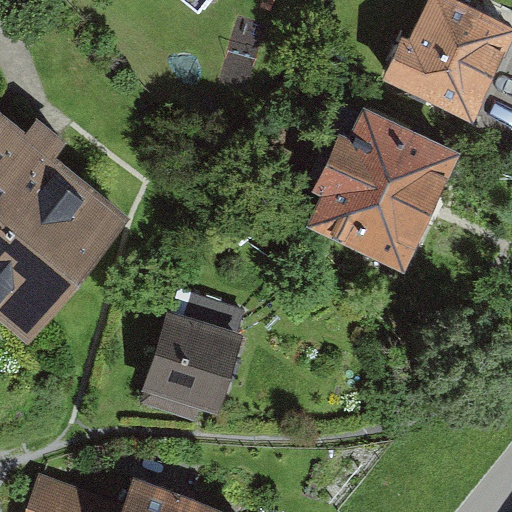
[(207,0),(182,0),(198,13),(207,0)]
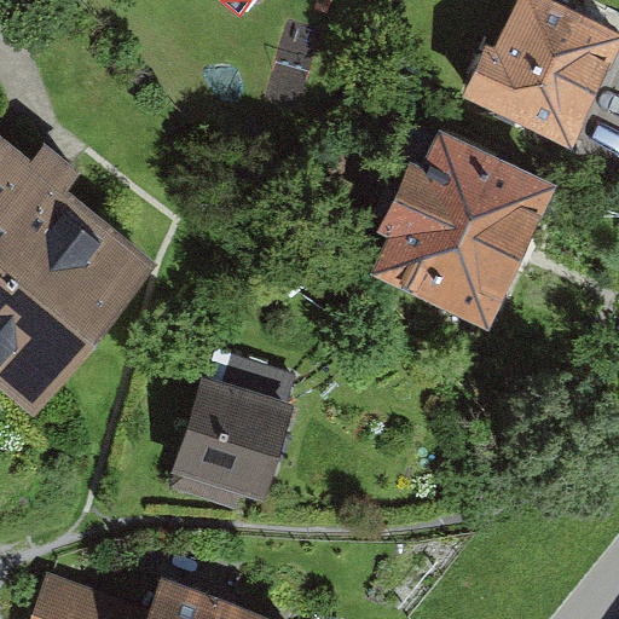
[(618,46),(618,30),(550,0),(519,0),(497,51),(486,46),(463,100),(573,149),(618,46)]
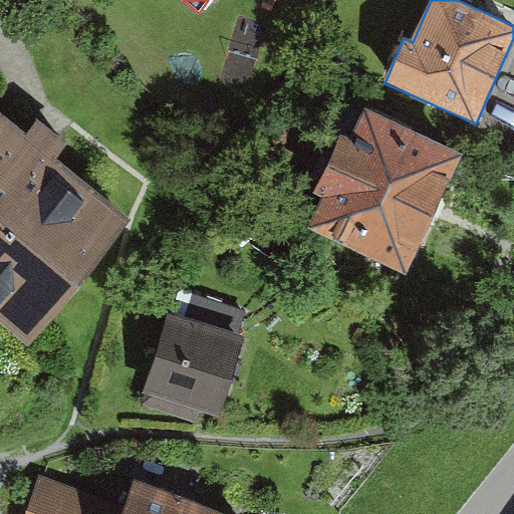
[(460,159),(366,112),(352,141),(341,135),(312,194),(325,200),(311,229),(403,274),(433,213),(460,159)]
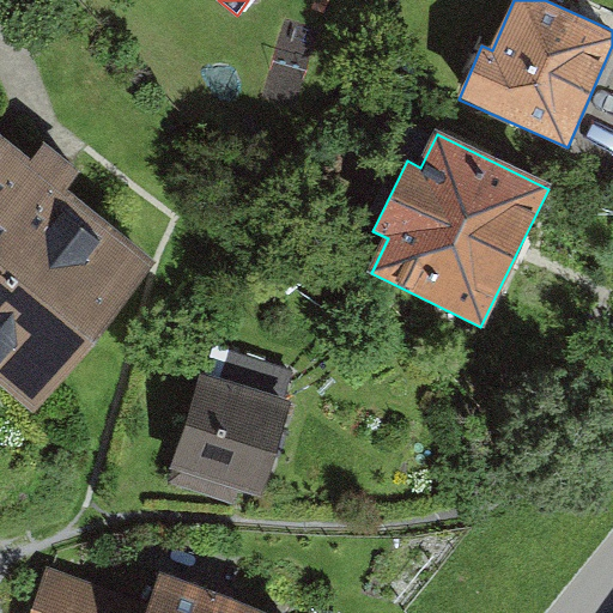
[(29,163),(0,138),(0,366),(36,396),(146,263),(62,195),(80,174),(44,144),(29,163)]
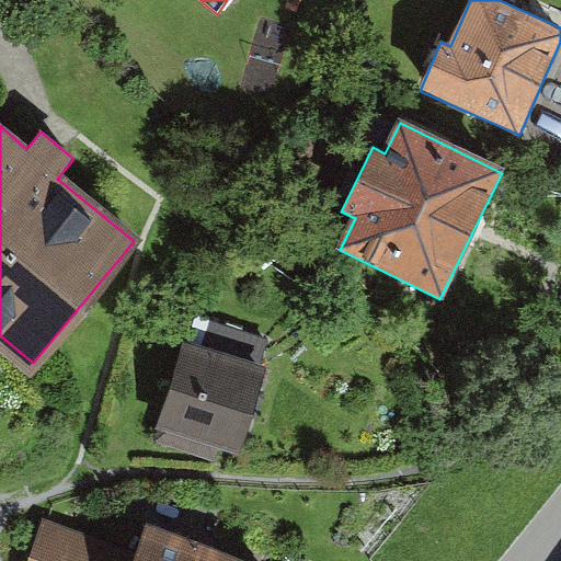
[(203,347),(182,341),(150,442),(210,461),(216,445),(238,451),(273,342),(210,322),(203,347)]
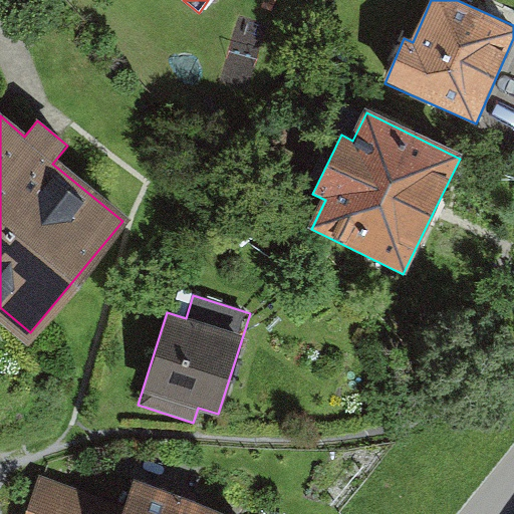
[(43,482),(31,512),(36,513),(221,513),(135,481),(122,512),(43,482)]
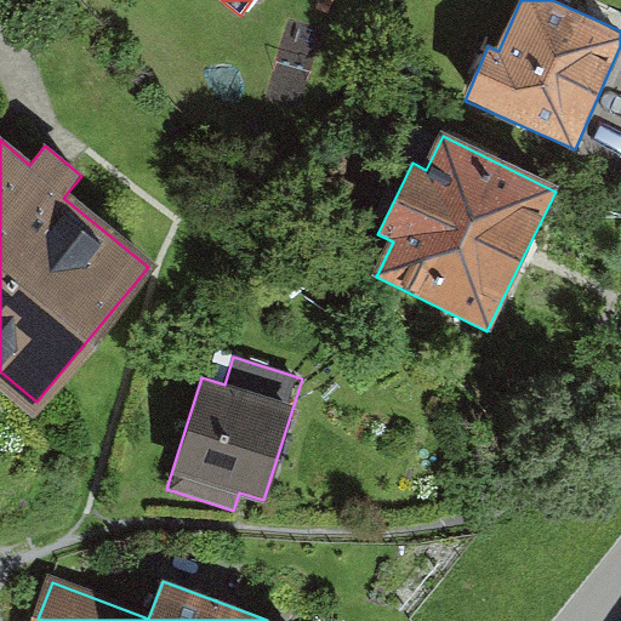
All buildings are outlined.
